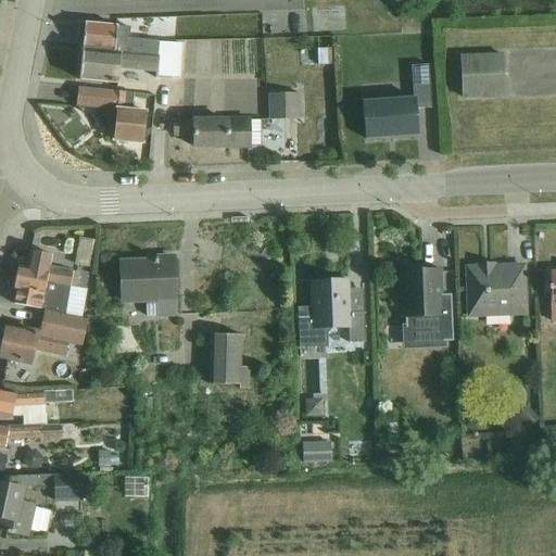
[(85,24),(83,49),(144,55),(158,57),(159,57),(160,43),(159,43),(159,42),(129,40),(130,28),(117,27),(85,24)]
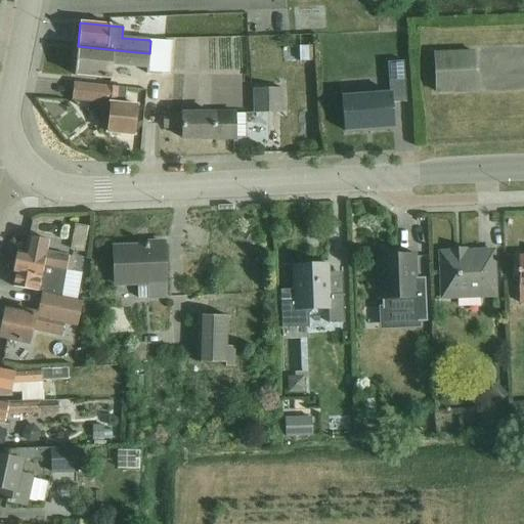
[(78,46),(76,75),(112,78),(113,64),(148,68),(147,74),(162,75),(168,76),(170,54),(170,43),(150,41),(149,53),(148,53),(136,52),(78,46)]
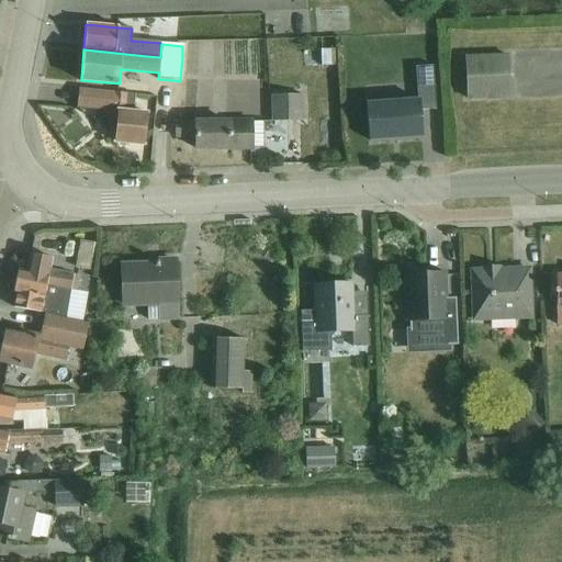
[(340,49),(321,49),(322,66),(340,65),(340,49)]
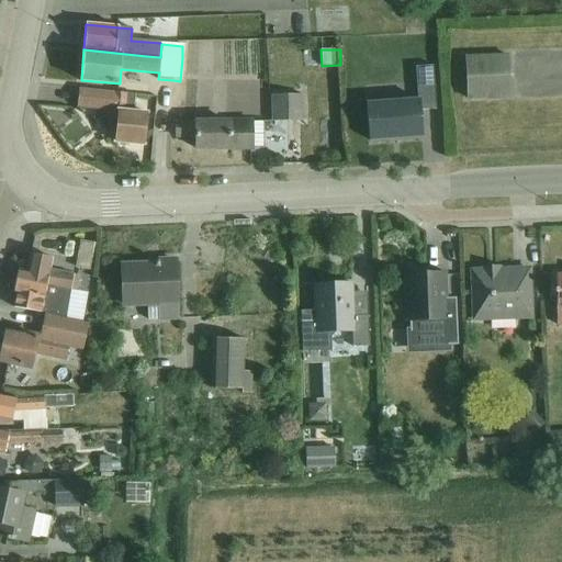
[(465,57),(468,99),(509,97),(507,55),(465,57)]
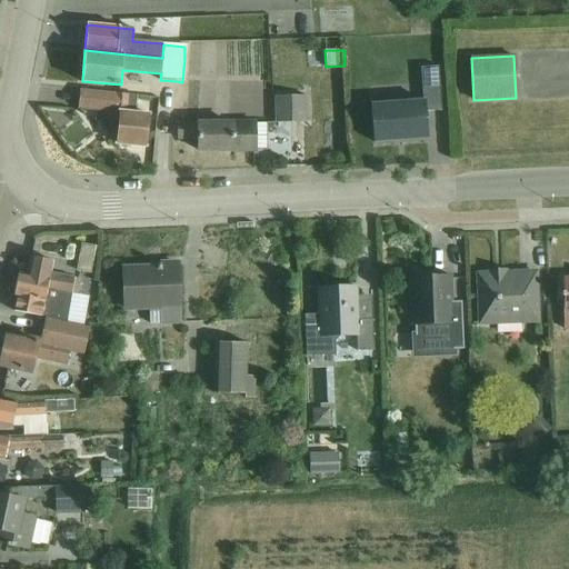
[(422,101),(371,105),(372,126),(373,142),(400,140),(427,139),(426,126),(425,112),(432,111),(441,111),(440,98),(438,67),(420,68),(422,101)]
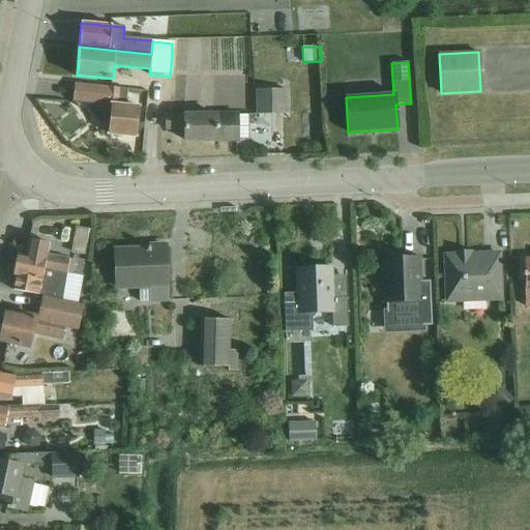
[(136,137),(139,107),(119,106),(120,88),(81,84),(75,84),(72,101),(80,102),(95,104),(94,118),(109,119),(108,135),(136,137)]
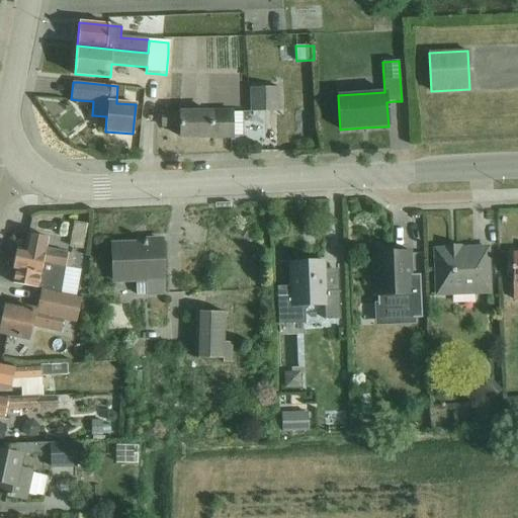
[(279,87),(249,87),(249,111),(279,111),(279,87)]
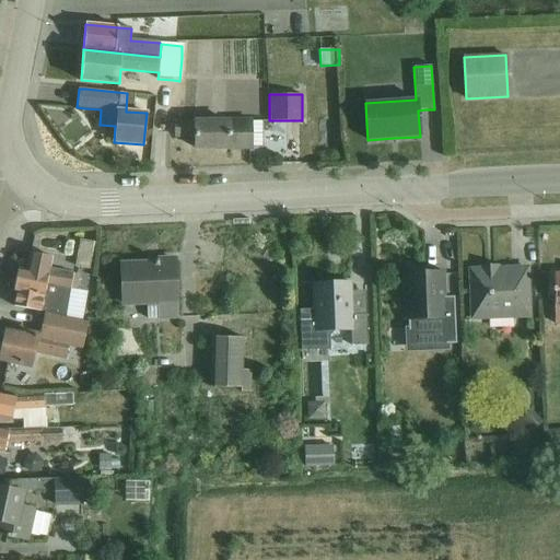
[(230,118),(230,123),(176,123),(176,137),(195,137),(196,149),(230,148),(230,150),(252,149),(252,147),(261,147),(261,121),(252,121),(252,118),(230,118)]
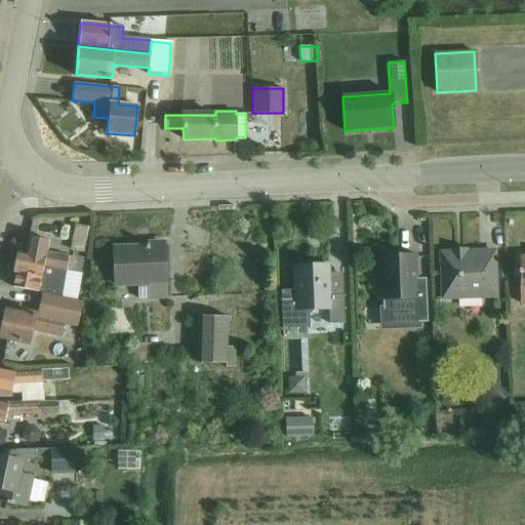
[(87,228),(74,225),(69,250),(82,253),(87,228)]
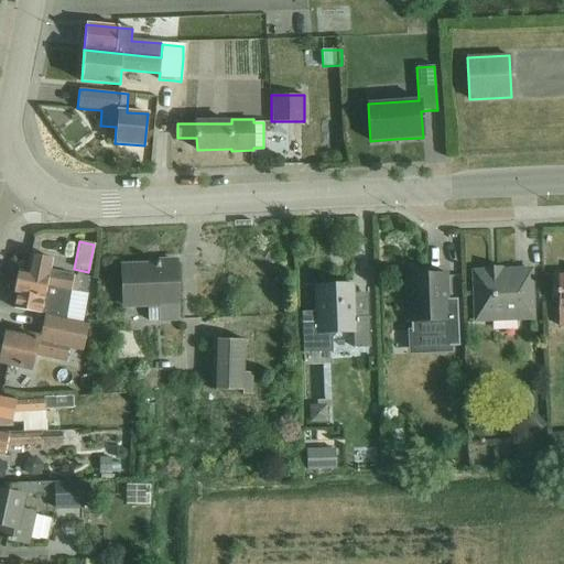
[(17,294),(14,308),(41,314),(66,317),(71,291),(76,292),(79,277),(50,271),(52,259),(31,256),(28,272),(19,271),(14,293),(17,294)]
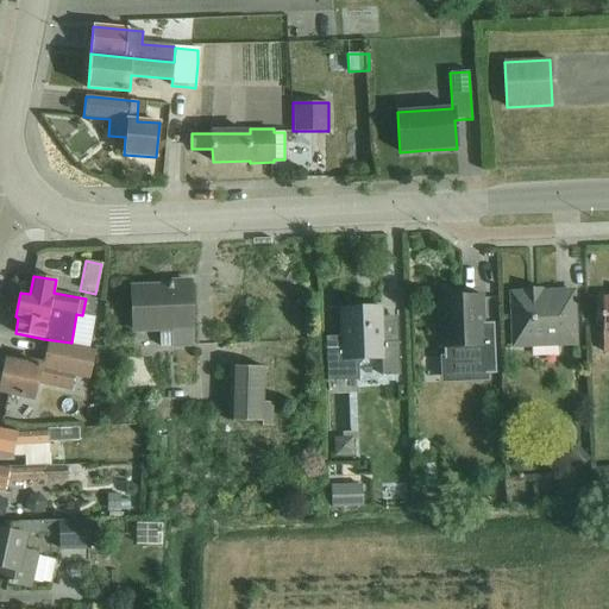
[(161,347),(175,346),(192,345),(189,283),(169,284),(169,287),(132,288),(133,331),(159,330),(161,347)]
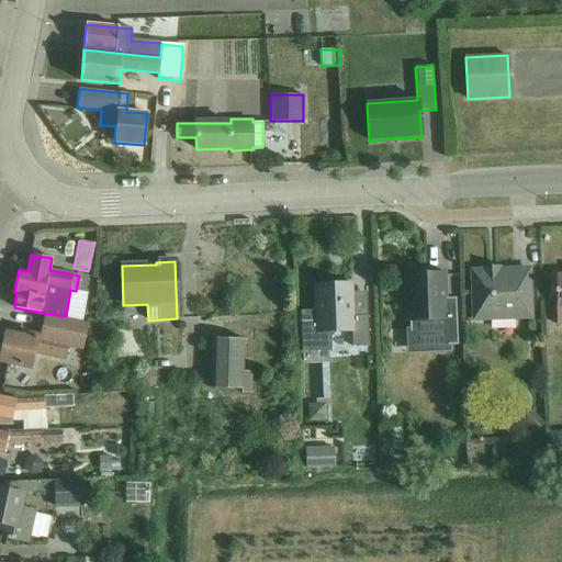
[(472,272),(474,319),(530,317),(529,270),(498,271),(498,268),(483,268),(483,272),(472,272)]
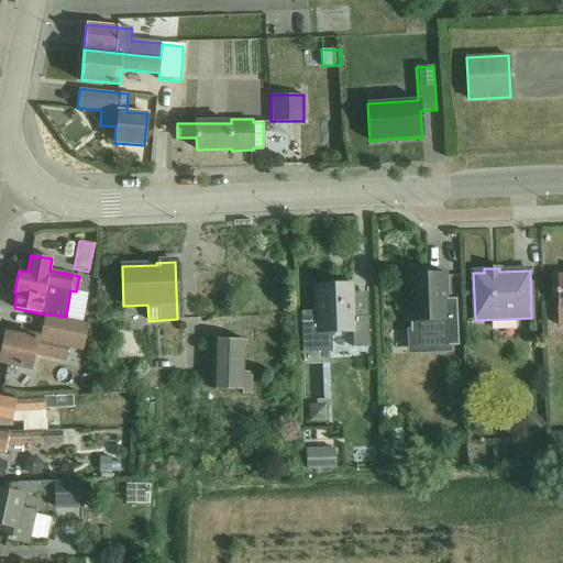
[(407,322),(412,322),(414,348),(459,345),(456,298),(448,298),(446,274),(405,275),(407,322)]
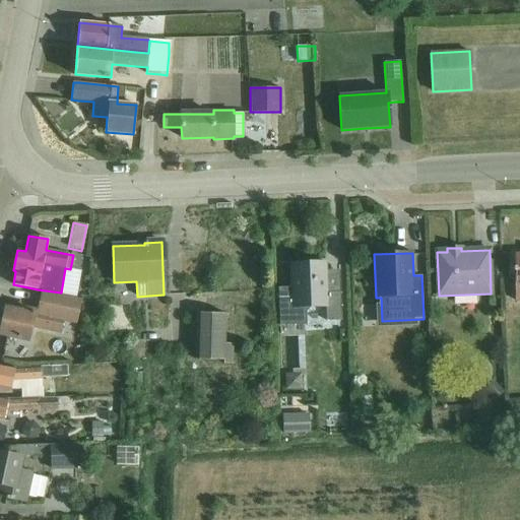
[(291,263),(291,287),(277,287),(279,326),(306,324),(306,312),(310,308),(326,307),(327,321),(342,321),(341,293),(327,293),(326,262),(291,263)]
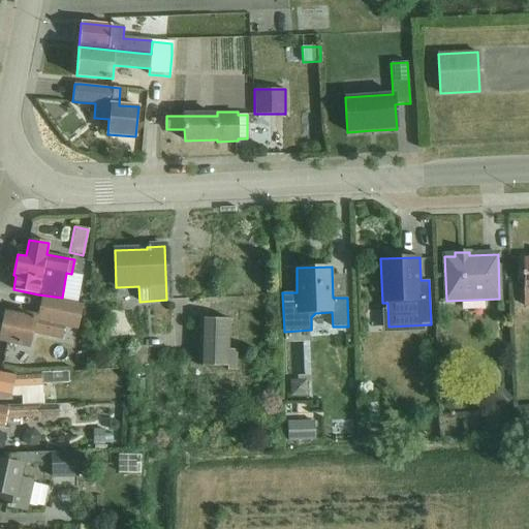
[(5,314),(0,339),(29,345),(31,334),(61,340),(63,328),(78,331),(81,319),(83,303),(51,298),(40,297),(36,318),(22,315),(21,317),(5,314)]
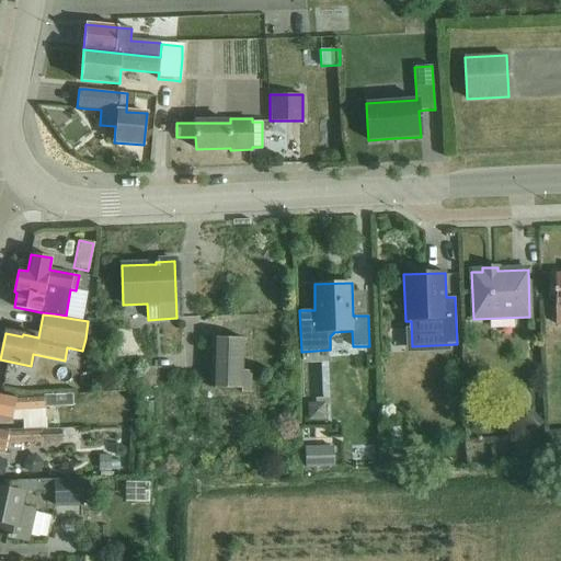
[(251,393),(251,370),(242,370),(243,338),(213,338),(212,389),(241,389),(241,393),(251,393)]
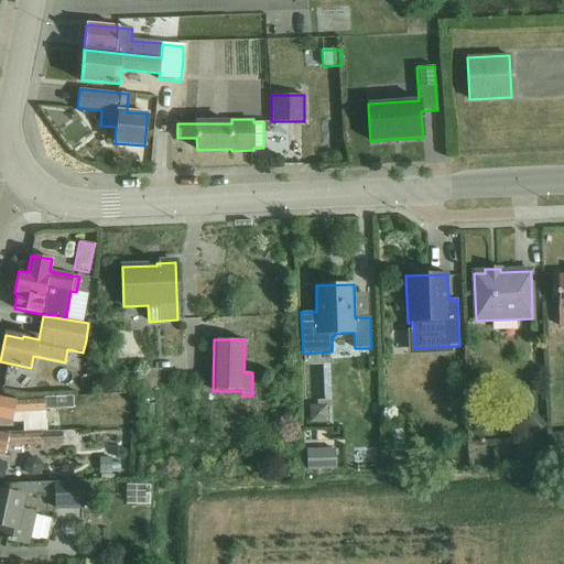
[(11,423),(23,423),(23,430),(45,430),(44,410),(73,409),(73,398),(44,399),(15,400),(0,396),(0,421),(11,424),(11,423)]
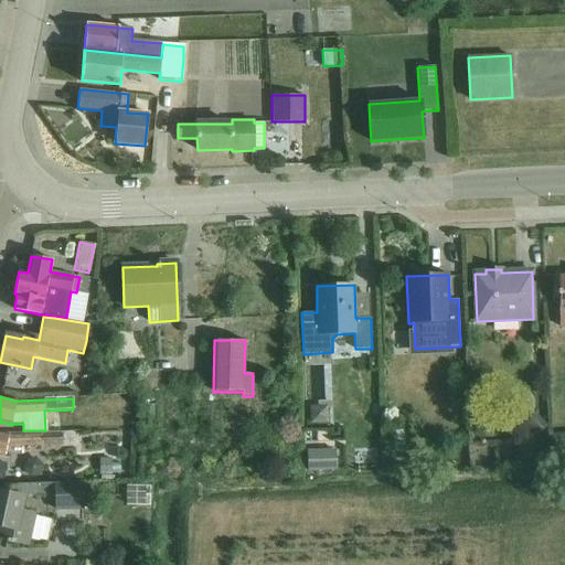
[(321,403),(300,403),(299,422),(320,423),(321,403)]
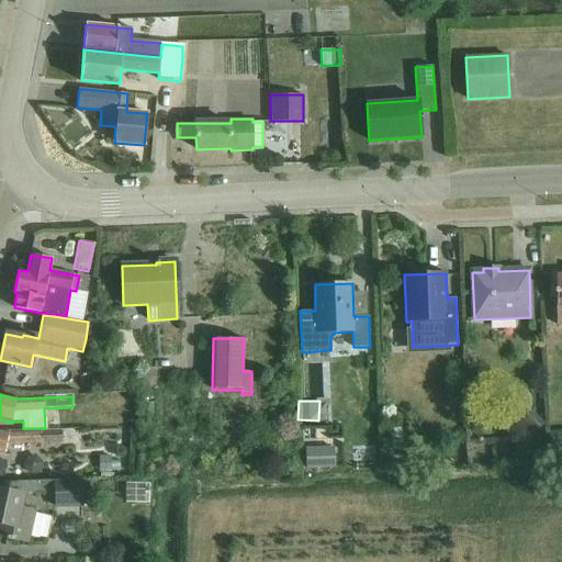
[(542,423),(534,414),(521,425),(530,434),(542,423)]
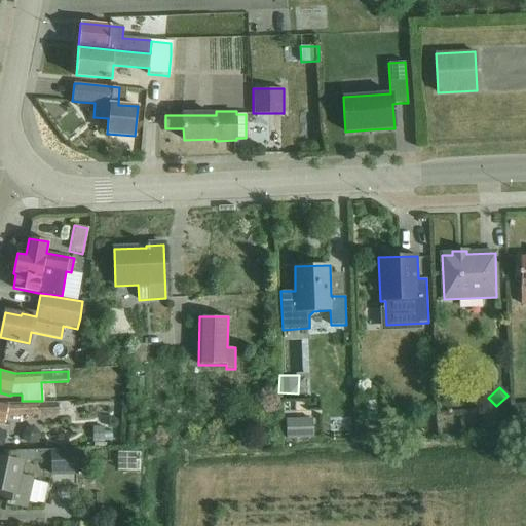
[(58,403),(22,404),(8,404),(0,402),(0,425),(4,426),(6,416),(58,414),(58,403)]
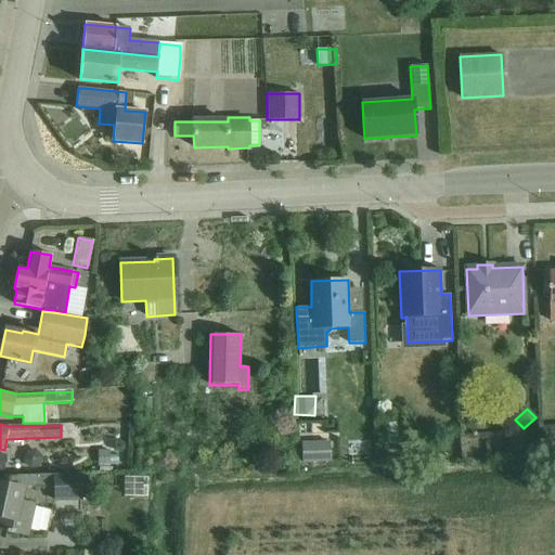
[(553,440),(542,441),(542,455),(554,454),(553,440)]
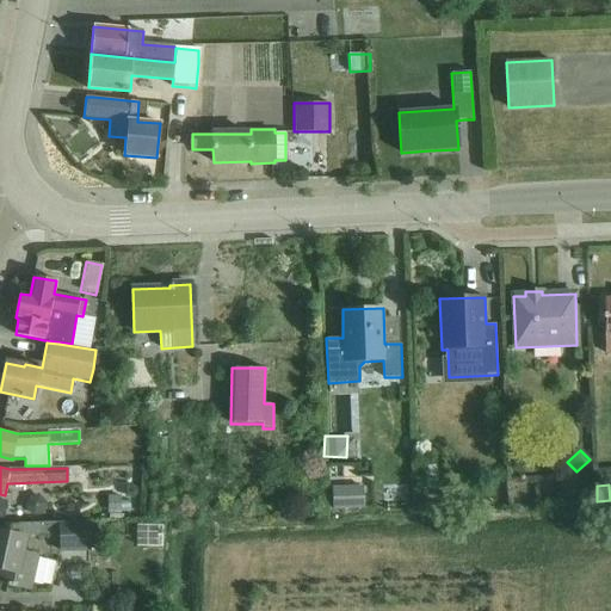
[(362,487),(331,488),(332,510),(363,510),(362,487)]
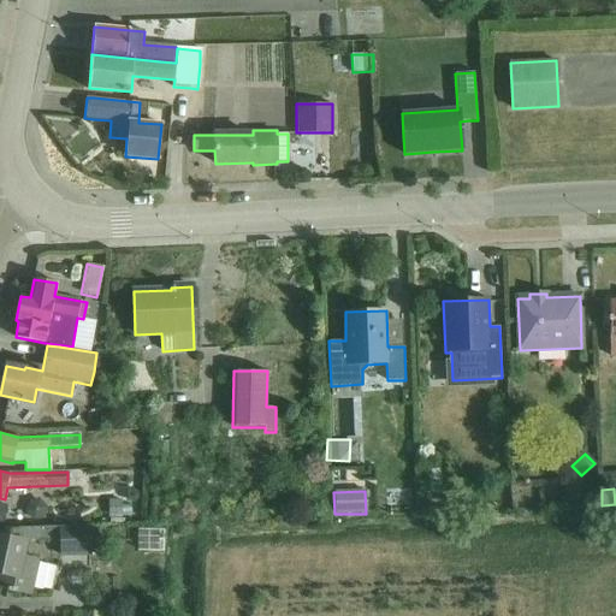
[(30,504),(27,514),(34,521),(43,519),(46,509),(40,502),(30,504)]
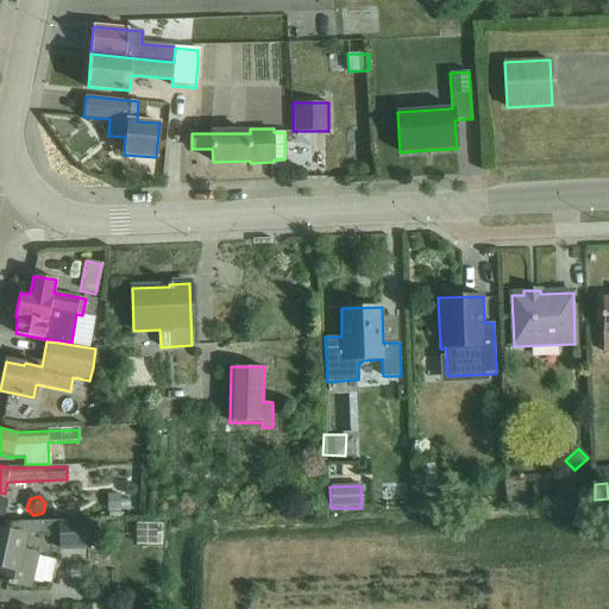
[(107,510),(119,510),(119,496),(107,497),(107,510)]
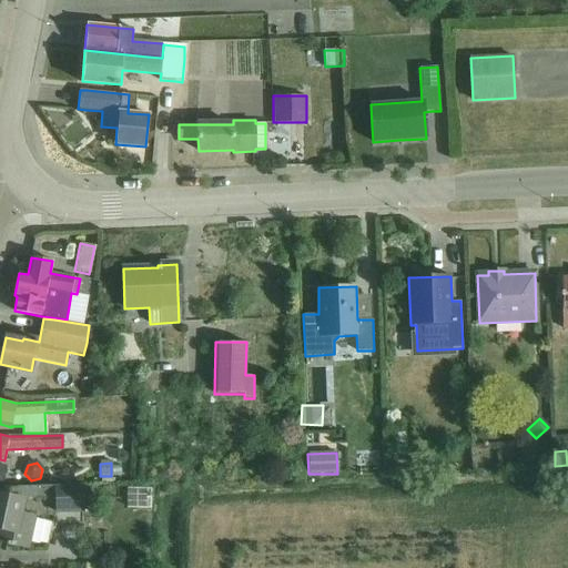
[(0,495),(0,528),(2,529),(0,540),(0,541),(27,548),(28,541),(39,545),(43,521),(33,519),(33,517),(20,514),(23,500),(43,499),(54,498),(54,505),(82,504),(82,485),(42,486),(17,487),(17,499),(0,495)]
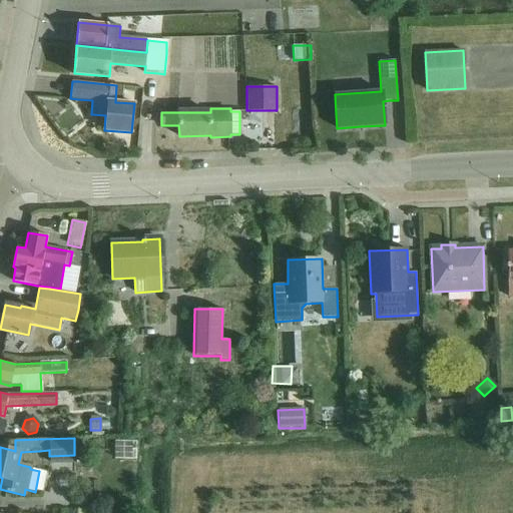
[(135,441),(115,441),(115,458),(135,458),(135,441)]
